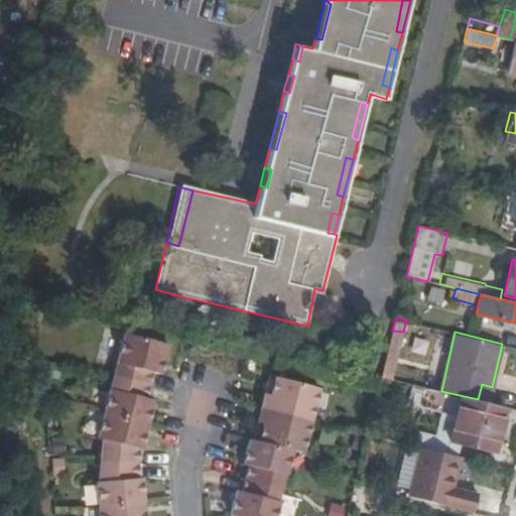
[(122,334),(111,374),(148,383),(151,370),(153,371),(156,361),(161,362),(164,345),(122,334)]
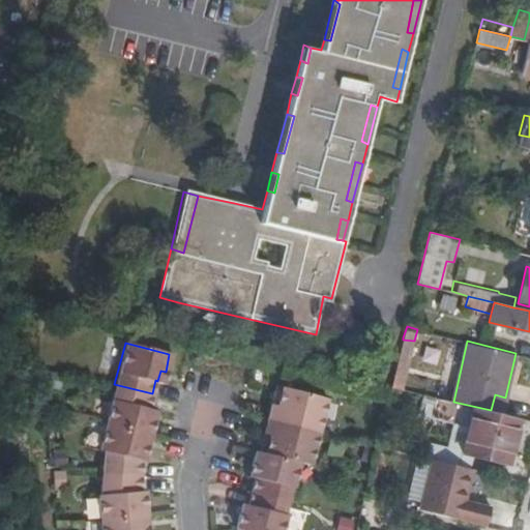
[(407,369),(396,365),(391,386),(403,388),(407,369)]
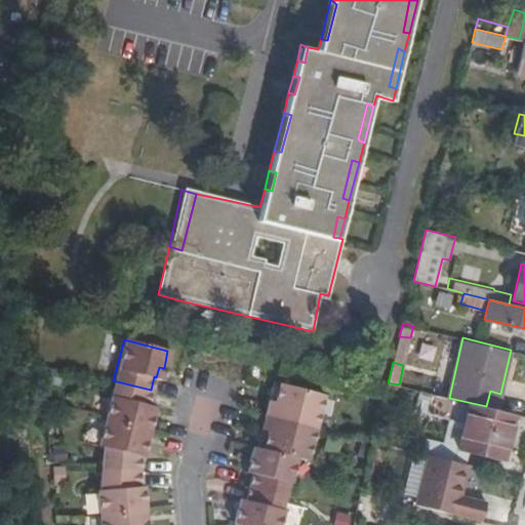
[(274,379),(269,398),(273,400),(278,380),(274,379)]
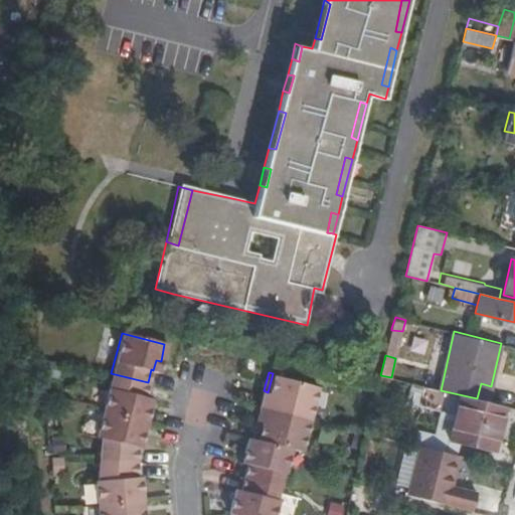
[(111,373),(101,410),(138,420),(145,422),(149,406),(144,404),(147,395),(145,395),(148,382),(111,373)]
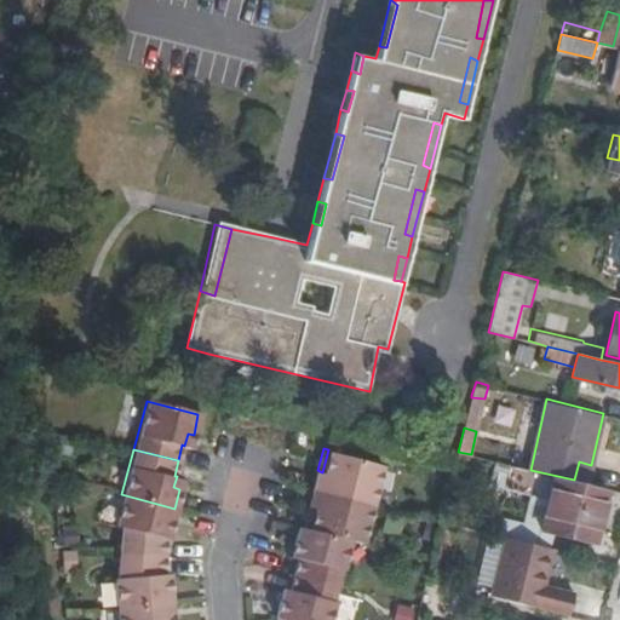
[(317,470),(313,488),(374,503),(385,464),(328,449),(322,472),(317,470)]
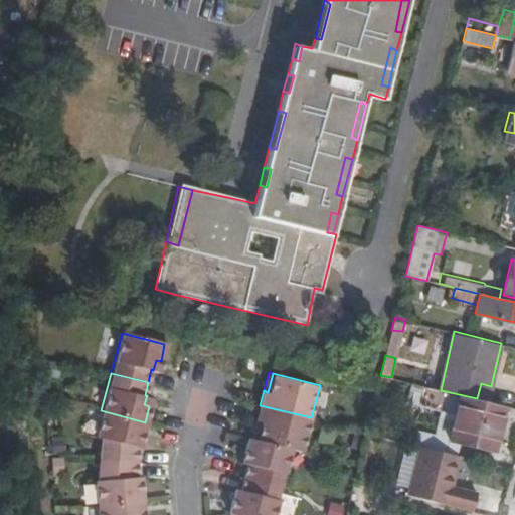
[(488,401),(491,386),(481,383),(477,398),(488,401)]
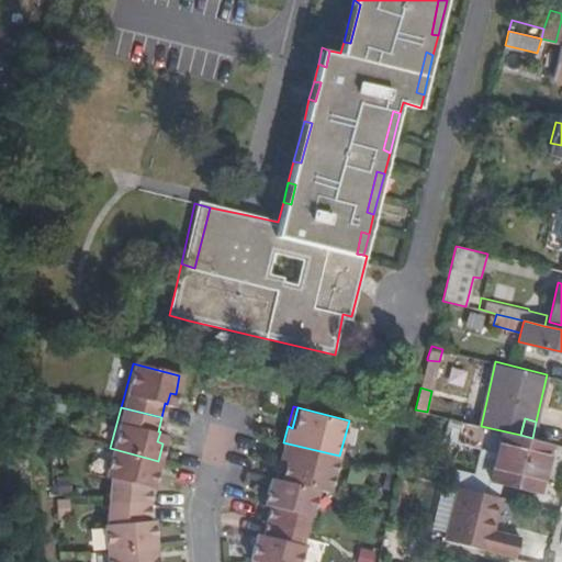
[(460,442),(464,420),(456,419),(451,440),(460,442)]
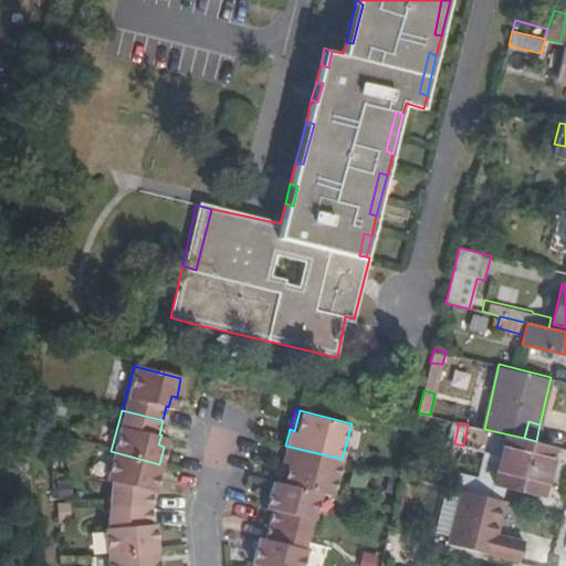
[(542,493),(555,446),(536,441),(524,438),(484,429),(468,423),(463,446),(484,451),(500,454),(493,483),(504,485),(542,493)]
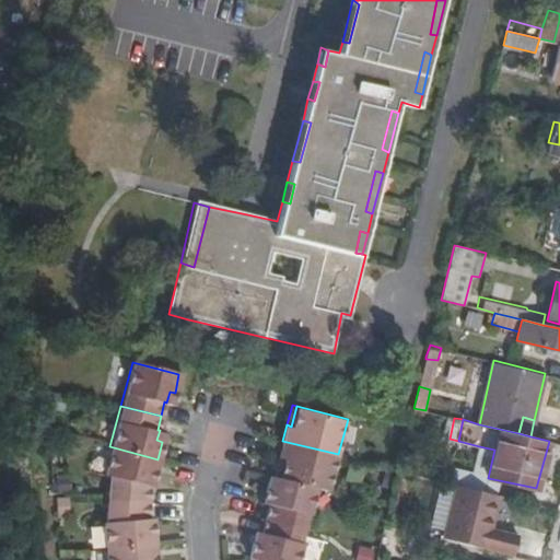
[(165,432),(160,430),(156,440),(162,442),(165,432)]
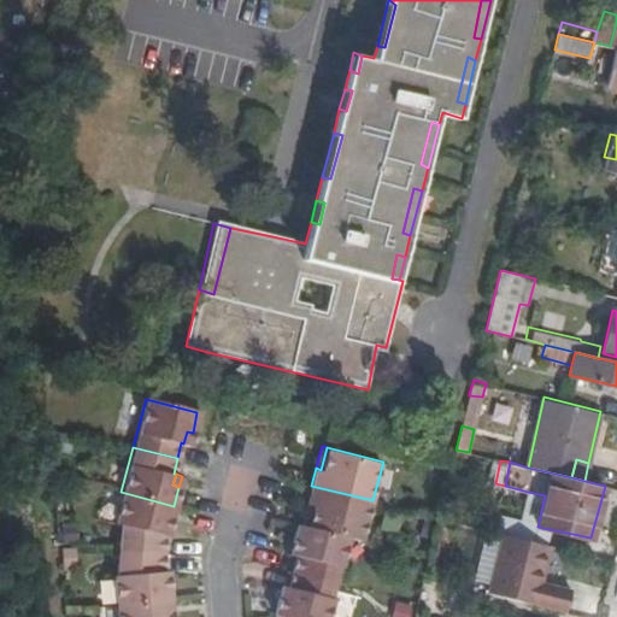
[(372,500),(311,486),(306,503),(312,505),(306,526),(353,538),(363,539),(372,500)]
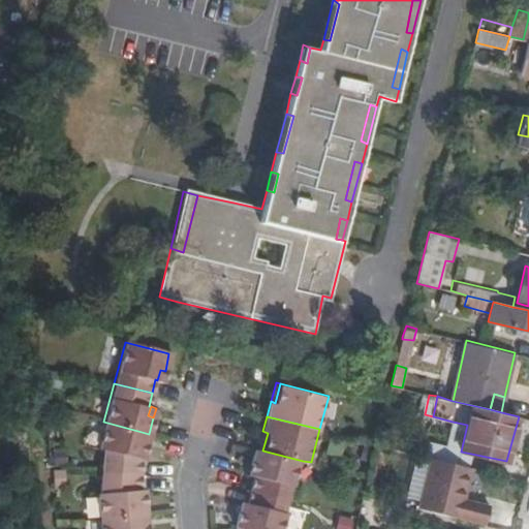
[(102,448),(100,470),(138,473),(138,458),(143,457),(147,443),(141,441),(142,432),(103,422),(97,446),(102,448)]
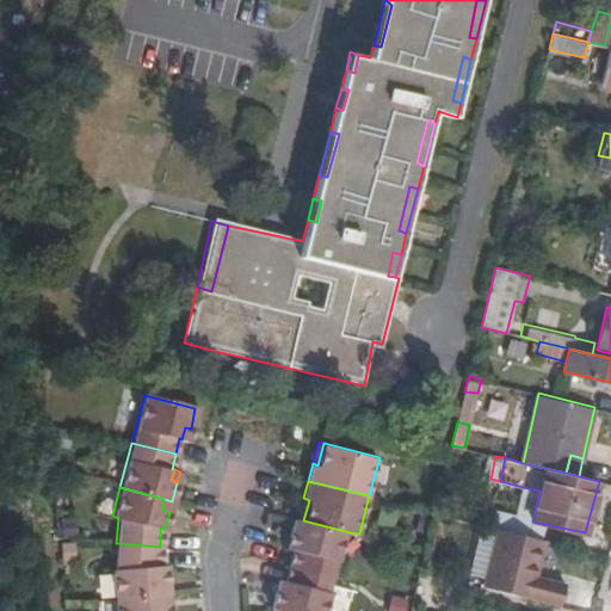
[(513,531),(542,538),(544,524),(532,522),(539,491),(523,487),(517,517),(508,514),(505,529),(513,531)]
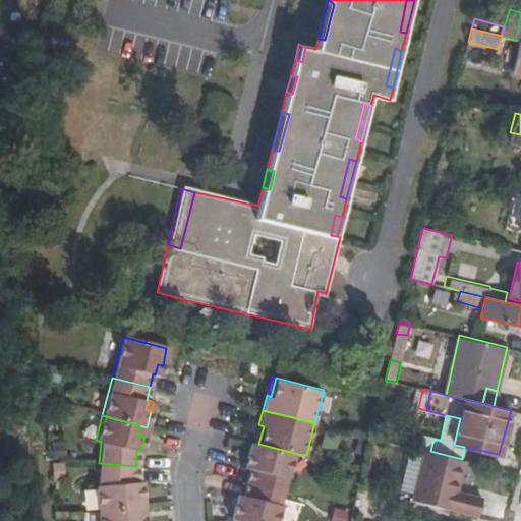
[(258,424),(253,442),(258,444),(264,426),(258,424)]
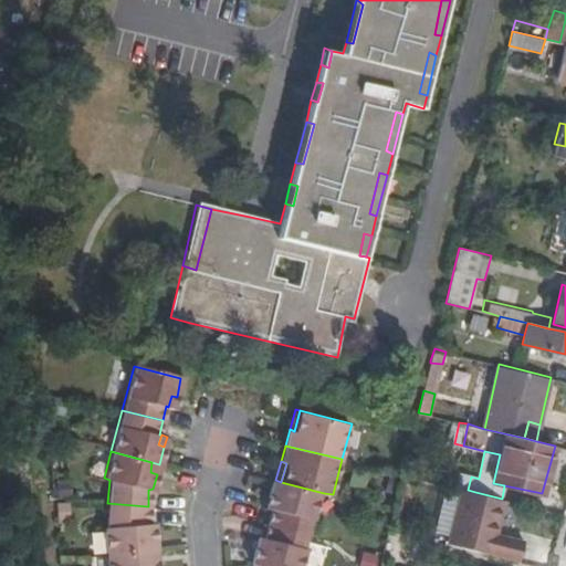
[(270,509),(266,523),(308,534),(312,519),(316,520),(324,493),(281,482),(275,480),(272,479),(266,495),(273,499),(270,509)]
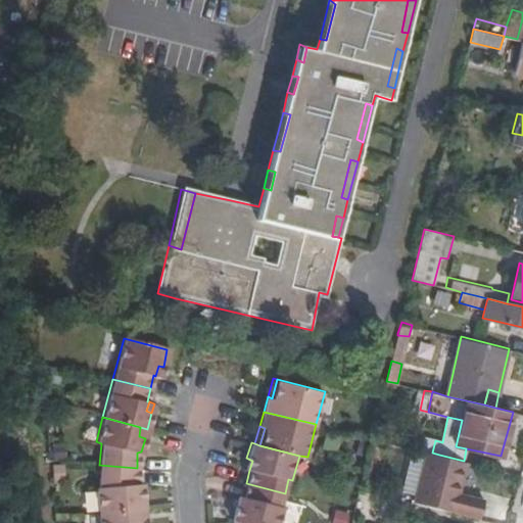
[(416,501),(481,517),(485,498),(460,492),(467,461),(464,461),(439,455),(432,453),(427,452),(416,501)]
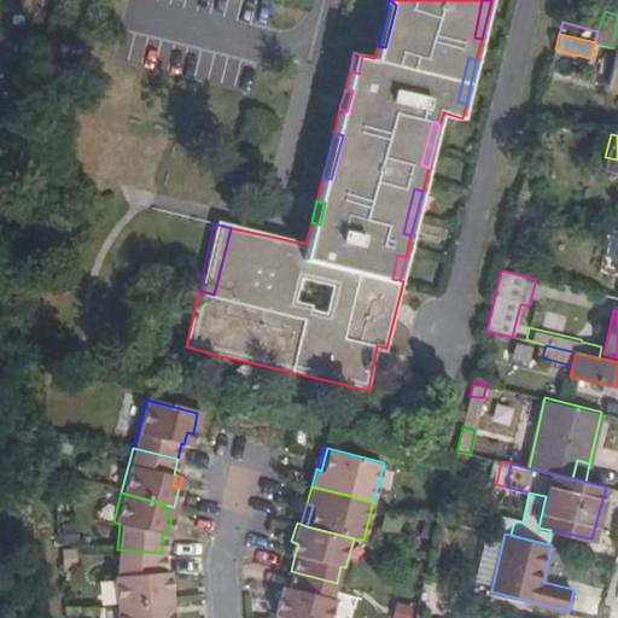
[(287,553),(295,555),(298,544),(291,541),(287,553)]
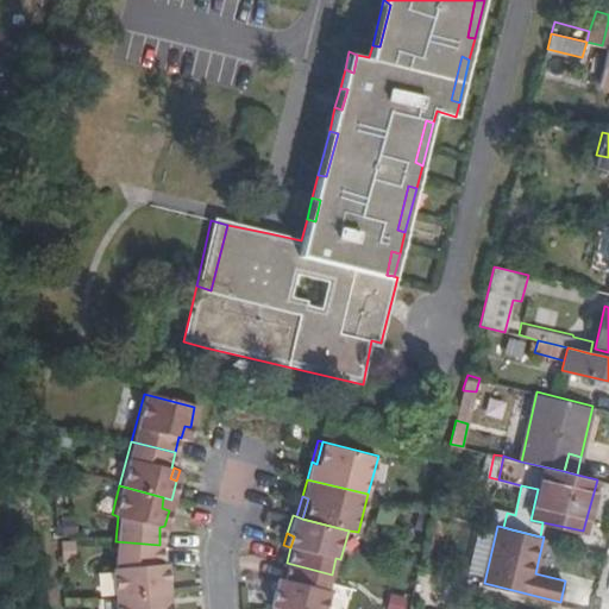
[(110,565),(113,597),(159,591),(159,583),(167,582),(165,563),(158,560),(159,545),(115,541),(113,565),(110,565)]
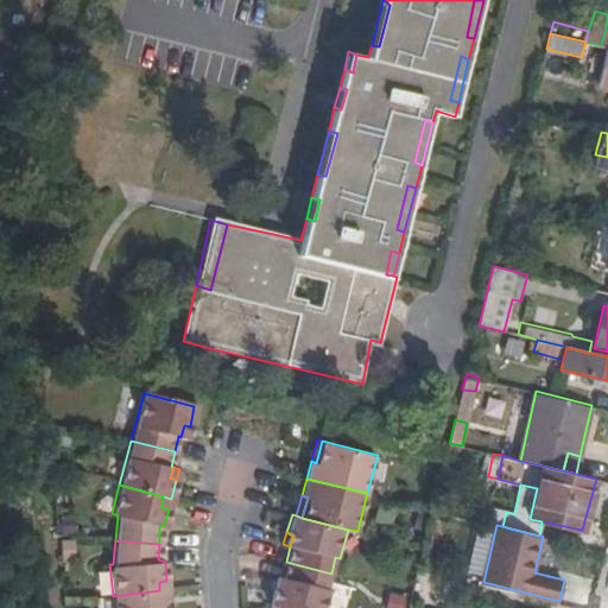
[(272,586),(266,605),(277,607),(282,607),(327,607),(333,591),(327,588),(331,574),(286,562),(283,576),(278,589),(272,586)]
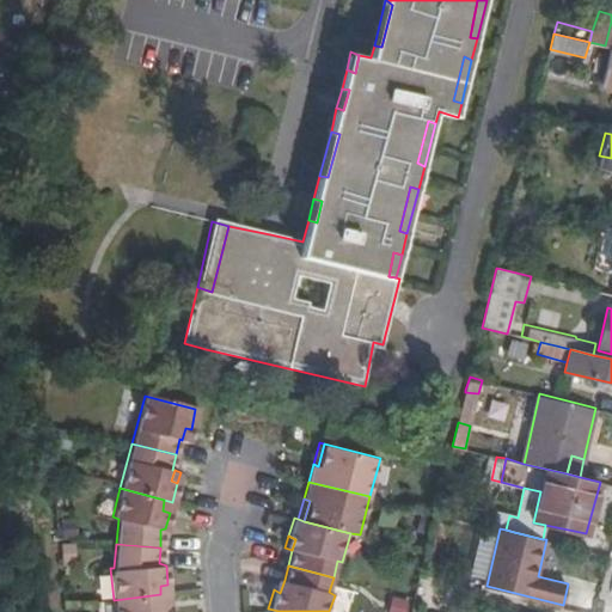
[(428,575),(422,599),(442,604),(447,580),(428,575)]
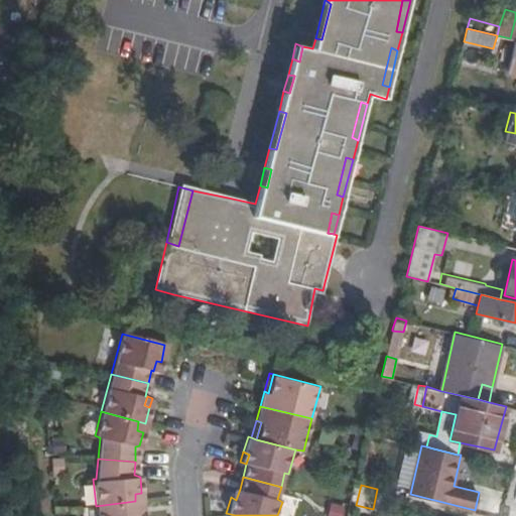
[(234,487),(231,497),(236,500),(240,489),(234,487)]
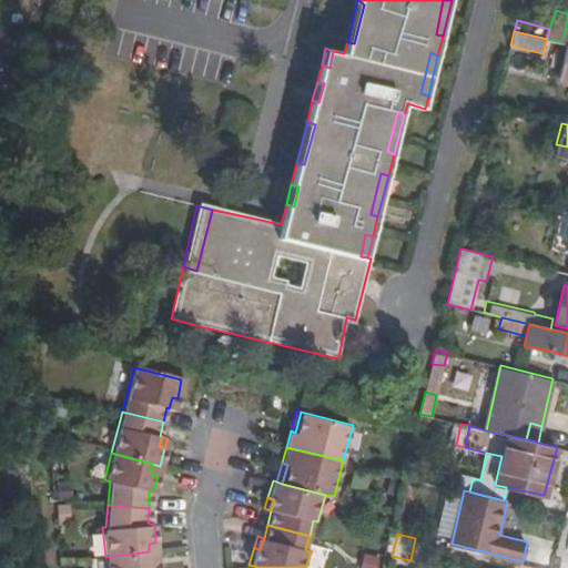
[(156,567),(156,565),(150,565),(149,551),(105,557),(105,567),(156,567)]
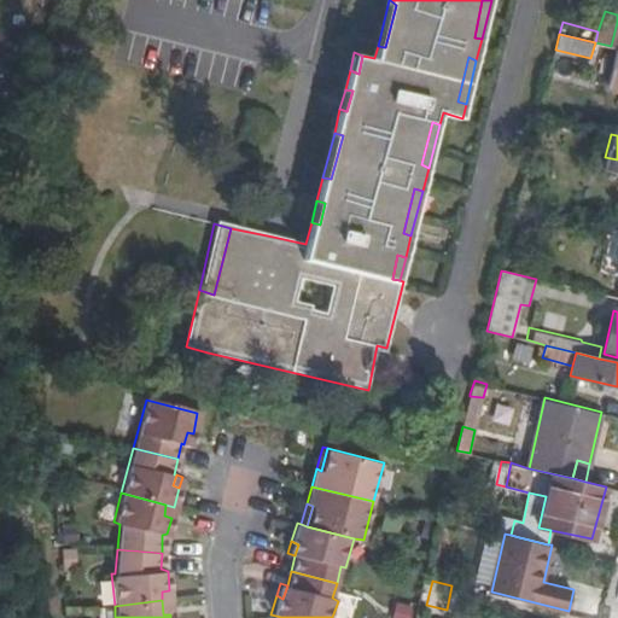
[(409,617),(413,606),(395,602),(390,617),(409,617)]
